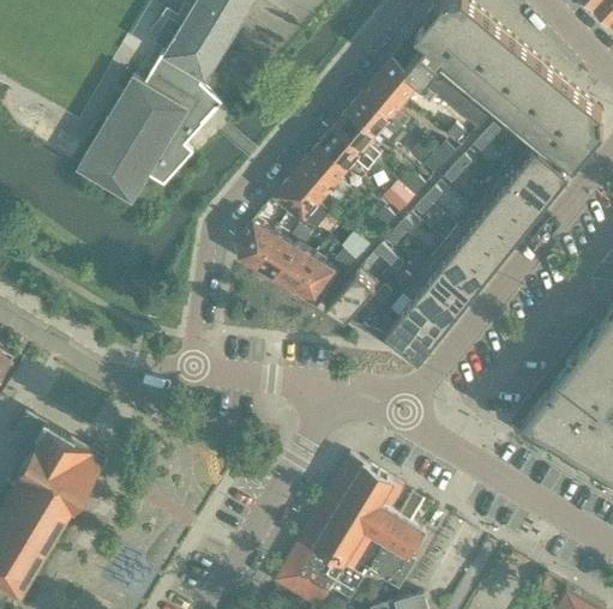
[(164,26),(155,41),(166,47),(162,53),(205,78),(252,0),(193,0),(181,22),(170,14),(174,10),(166,5),(156,22),(164,26)]
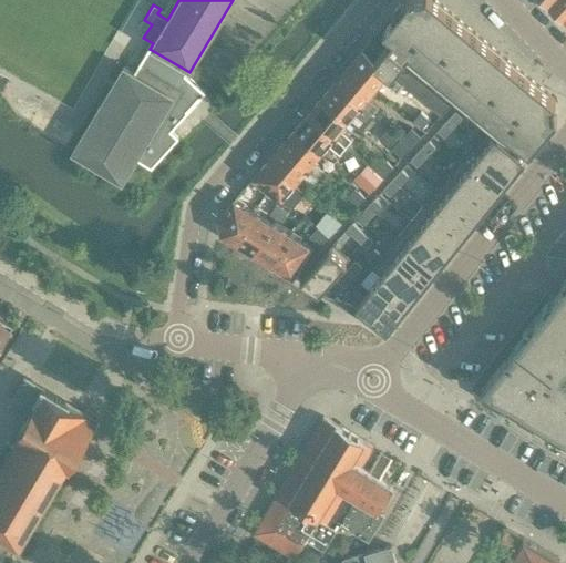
[(360,54),(389,78),(398,67),(404,59),(403,58),(407,53),(526,152),(526,153),(531,155),(552,129),(551,128),(556,121),(554,119),(553,106),(555,104),(547,99),(547,98),(433,3),(428,0),(415,0),(411,0),(410,0),(408,0),(403,6),(402,4),(391,18),(392,19),(382,32),(380,30),(379,31),(381,33),(372,44),(370,43),(360,54)]
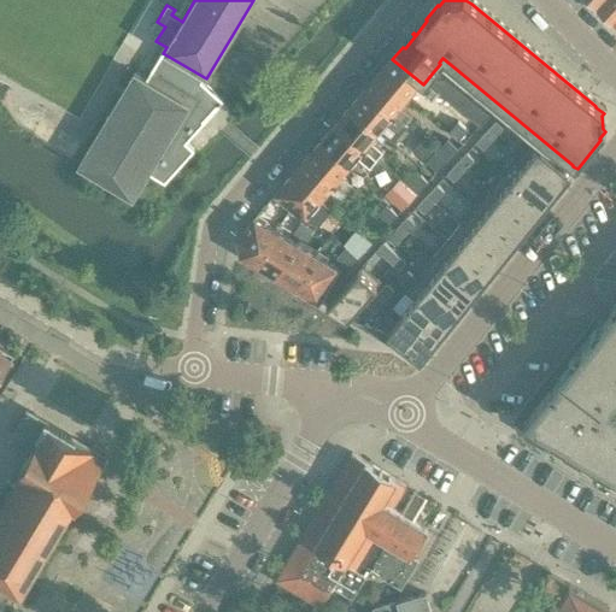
[(615,0),(588,0),(615,27),(615,0)]
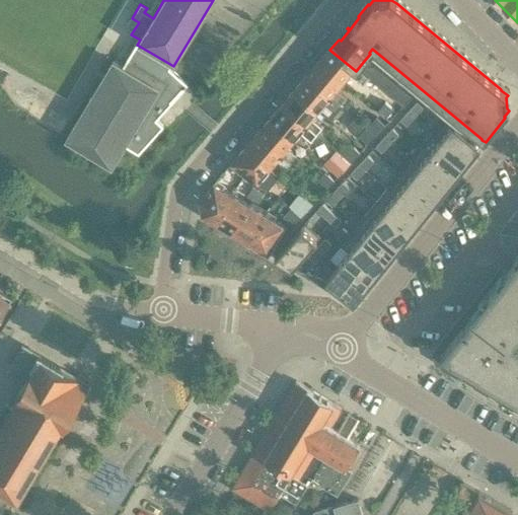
[(169,72),(173,66),(137,45),(122,70),(112,64),(65,142),(111,169),(124,148),(138,157),(163,129),(157,122),(188,87),(169,72)]
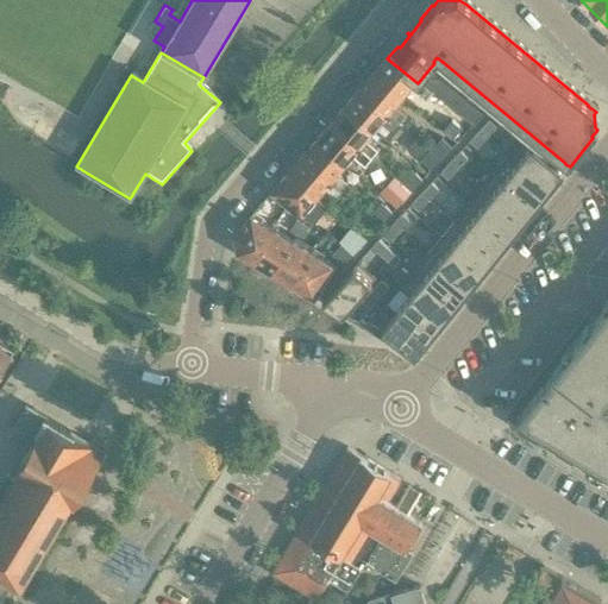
[(387,58),(373,75),(401,100),(411,89),(426,102),(432,95),(425,89),(418,83),(387,58)]
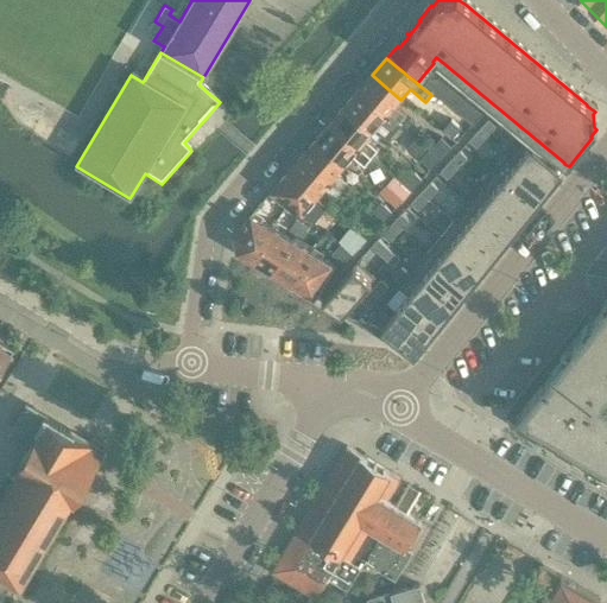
[(427,71),(417,83),(424,89),(434,77),(427,71)]
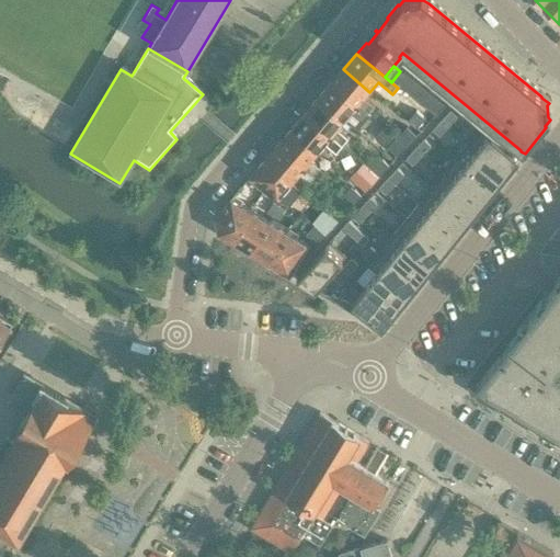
[(343,69),(330,84),(366,116),(372,110),(362,101),(369,92),(343,69)]
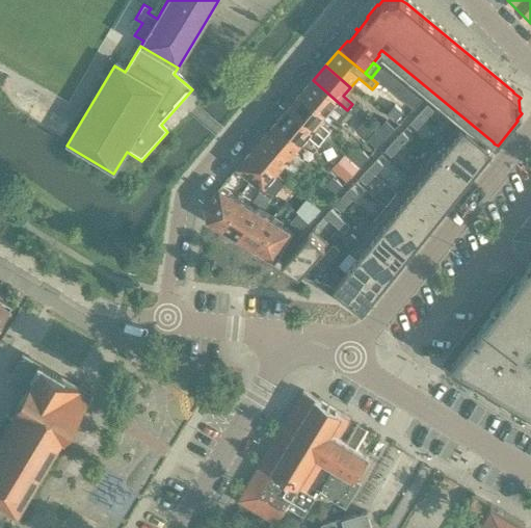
[(371,78),(377,83),(386,73),(379,68),(371,78)]
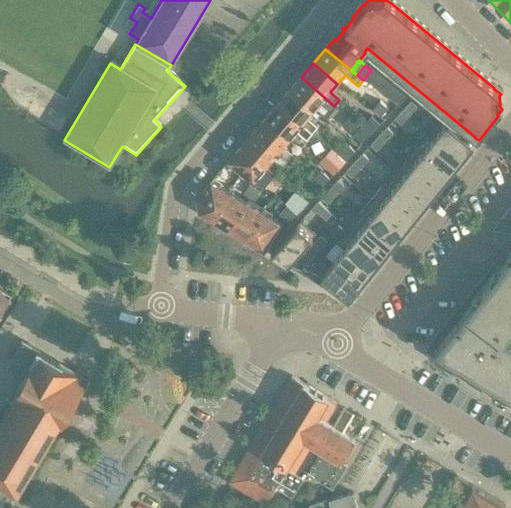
[(377,74),(371,70),(363,80),(369,84),(377,74)]
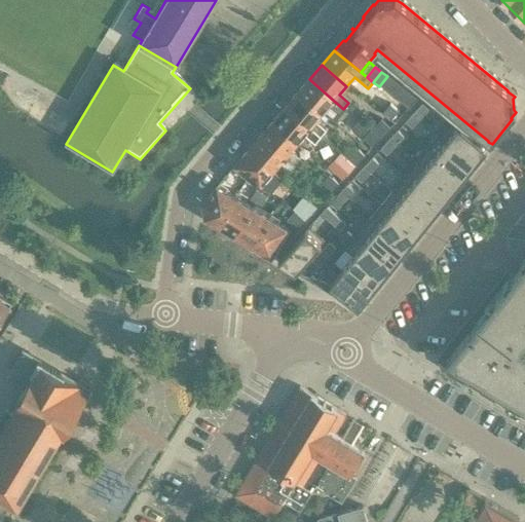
[(379,86),(384,91),(392,81),(387,76),(379,86)]
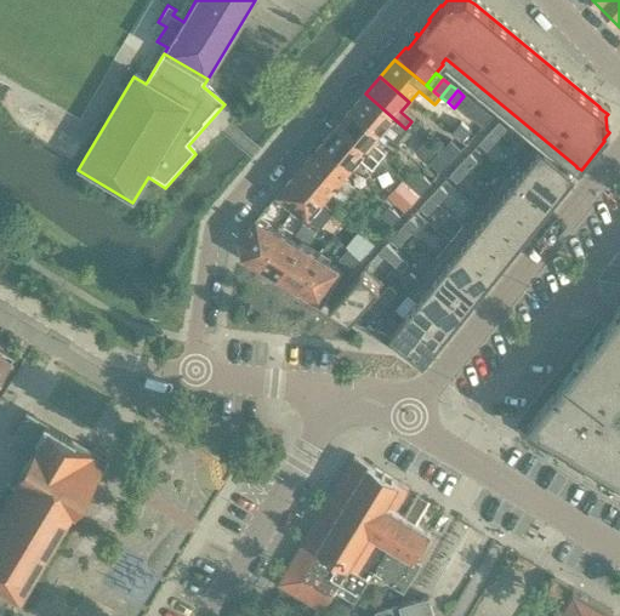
[(365,93),(350,112),(380,136),(388,126),(399,136),(405,129),(365,93)]
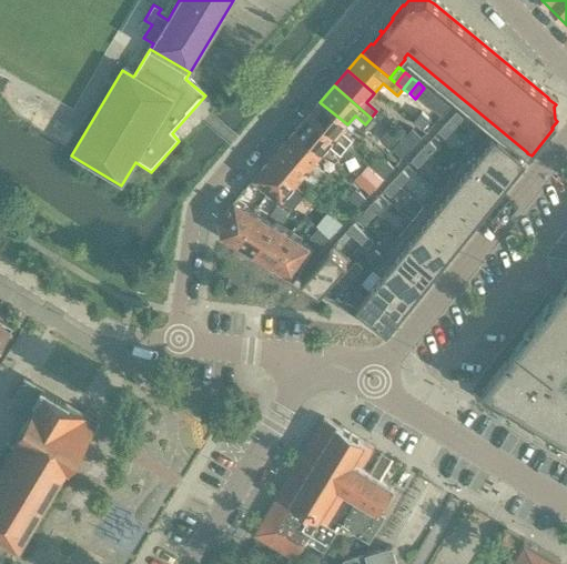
[(415,99),(422,104),(431,93),(424,88),(415,99)]
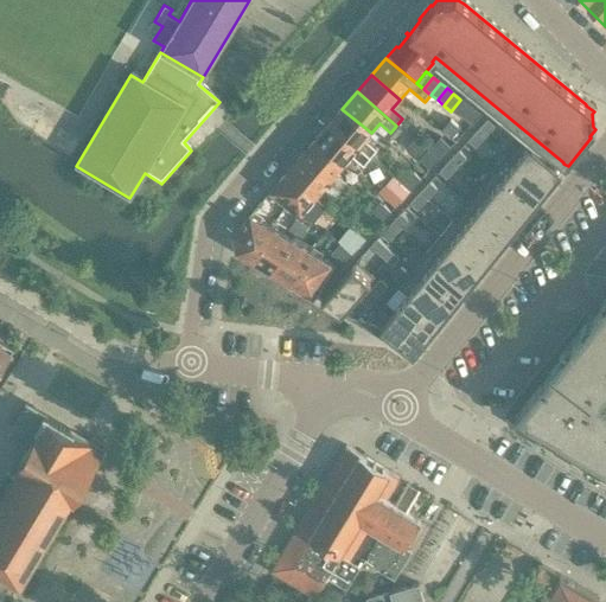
[(451,111),(458,117),(467,106),(460,100),(451,111)]
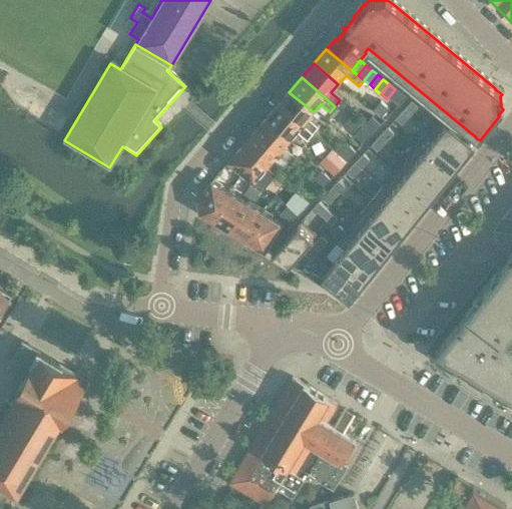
[(387,99),(392,103),(401,94),(395,89),(387,99)]
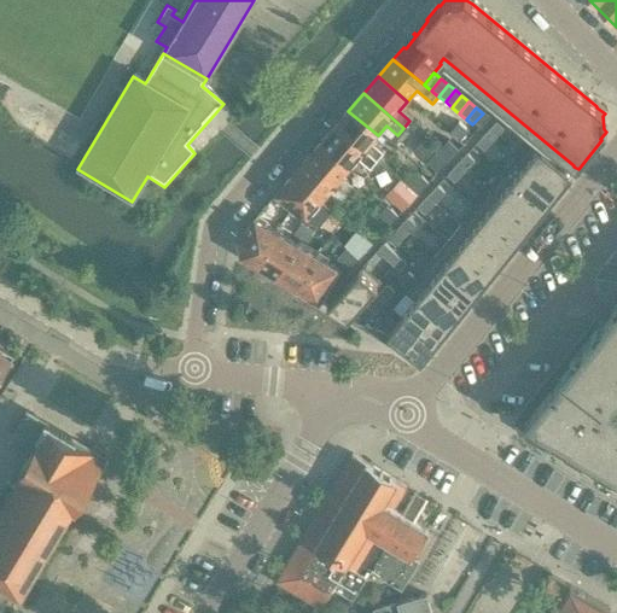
[(348,111),(333,128),(374,163),(380,156),(370,146),(378,135),(348,111)]
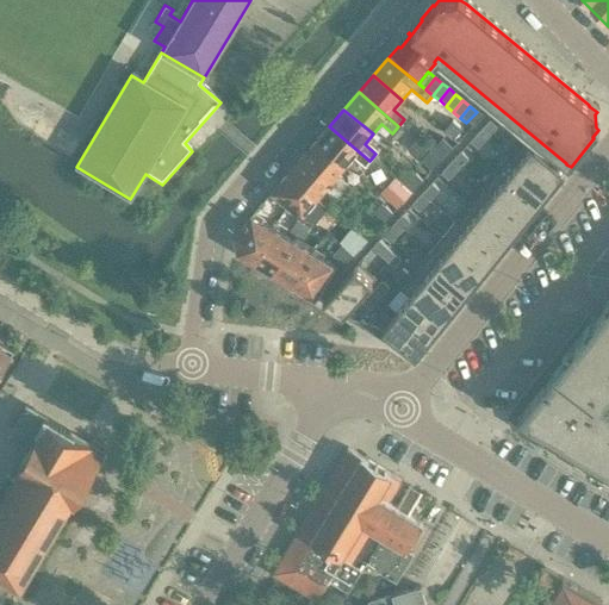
[(466,123),(474,130),(484,118),(477,112),(466,123)]
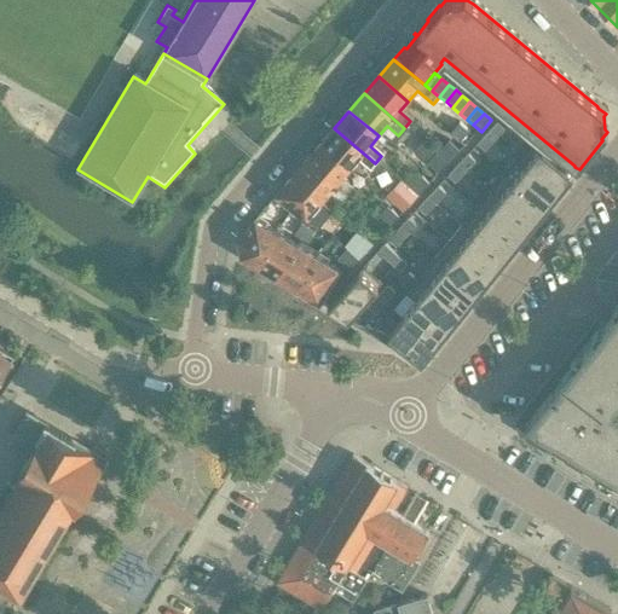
[(497,126),(486,137),(494,144),(504,133),(497,126)]
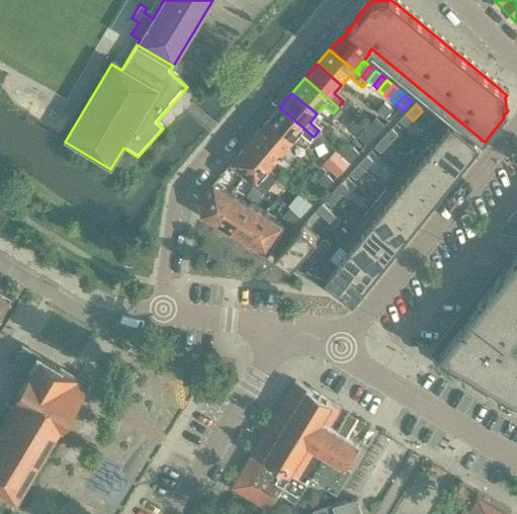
[(382,106),(375,114),(382,120),(391,113),(382,106)]
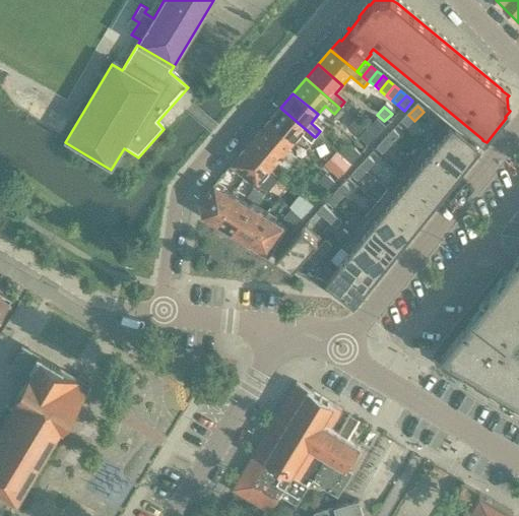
[(300,135),(310,143),(317,149),(323,143),(315,137),(280,108),(268,122),(294,143),(300,135)]
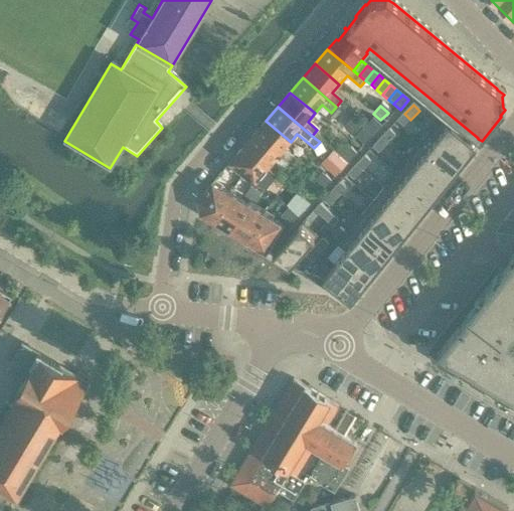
[(404,114),(396,123),(402,128),(410,120),(404,114)]
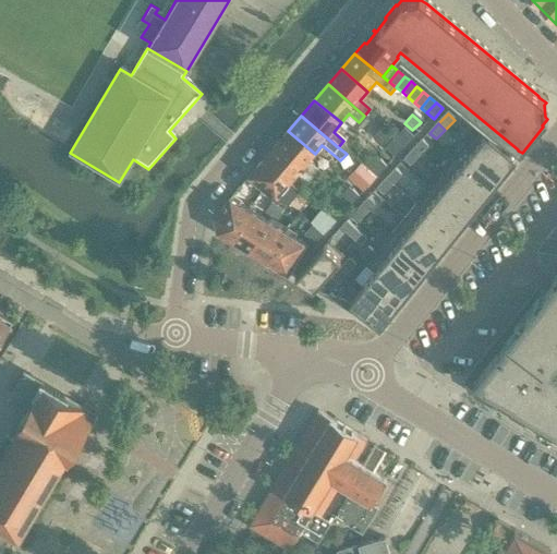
[(477,129),(464,145),(504,176),(516,160),(477,129)]
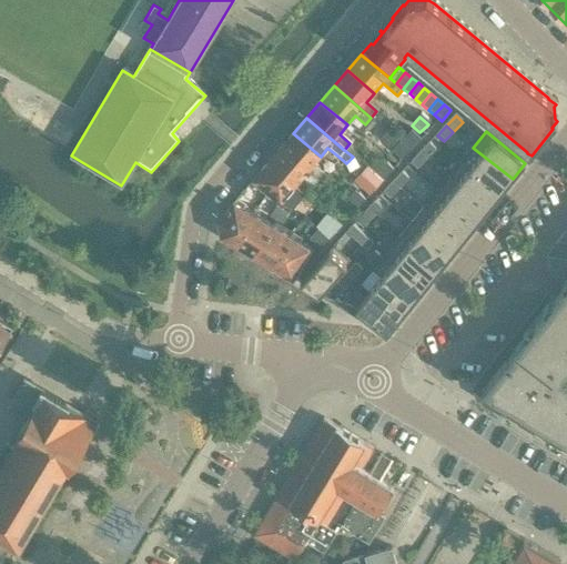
[(293,133),(280,150),(317,181),(323,174),(313,165),(321,157),(293,133)]
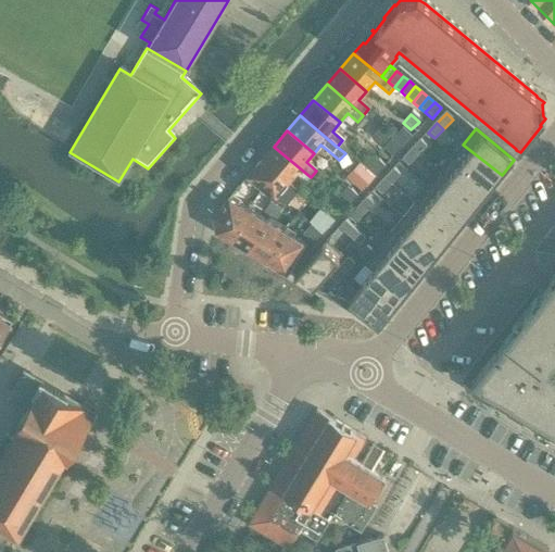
[(411,139),(401,130),(392,140),(402,150),(411,139)]
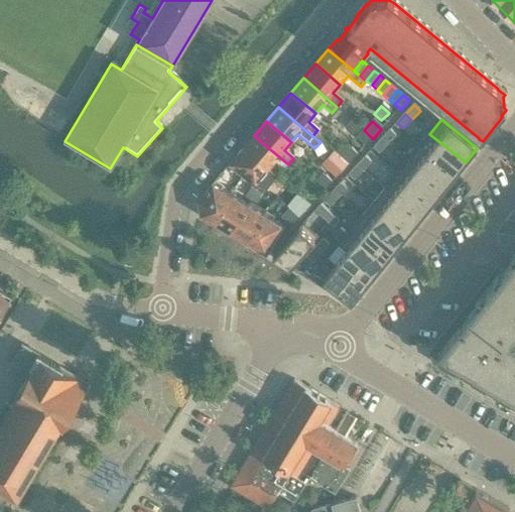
[(364,130),(355,140),(364,148),(373,139),(364,130)]
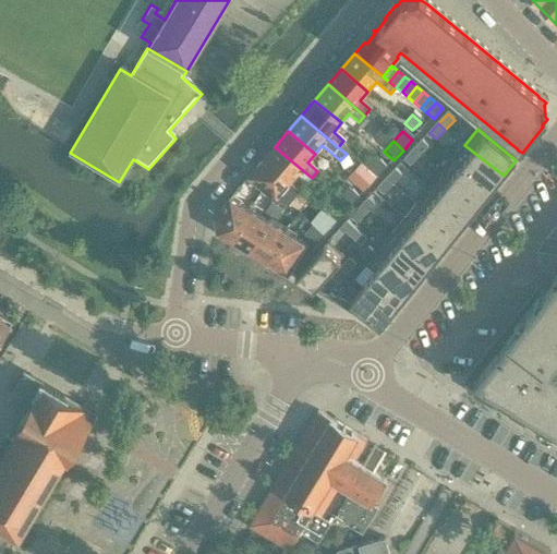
[(421,142),(412,152),(419,158),(427,148),(421,142)]
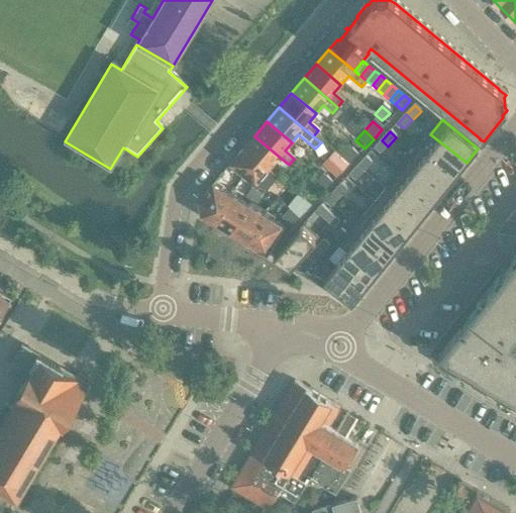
[(430,134),(419,148),(454,177),(467,163),(430,134)]
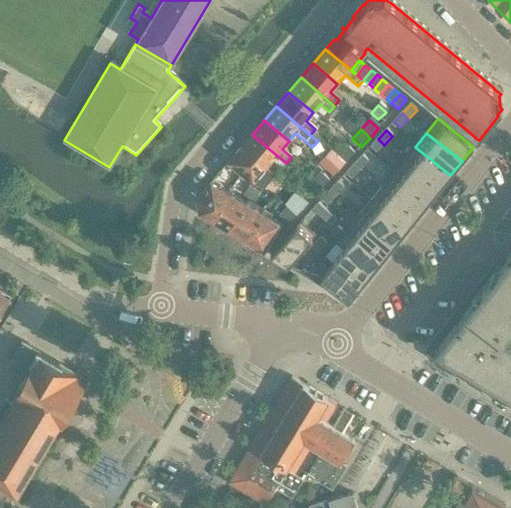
[(252,135),(240,149),(264,169),(271,161),(281,169),(286,163),(252,135)]
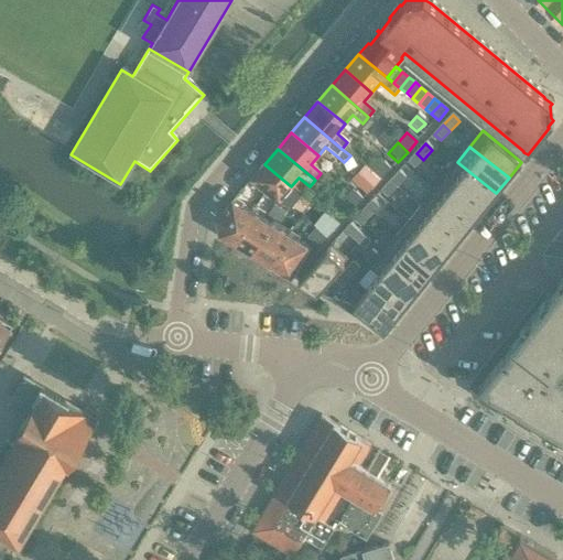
[(417,153),(407,163),(414,170),(423,160),(417,153)]
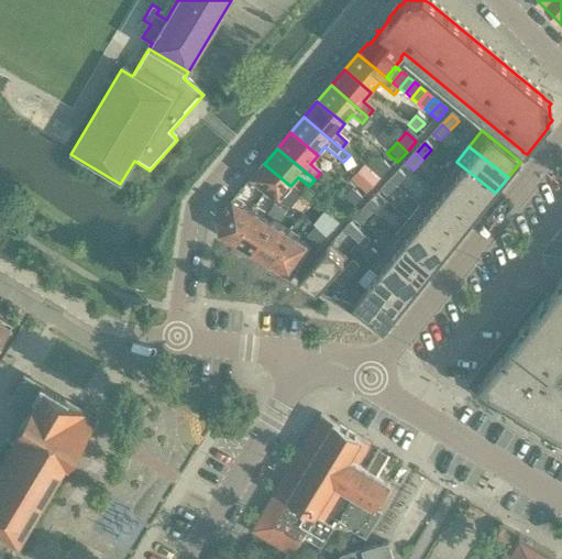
[(379,161),(371,171),(381,179),(389,170),(379,161)]
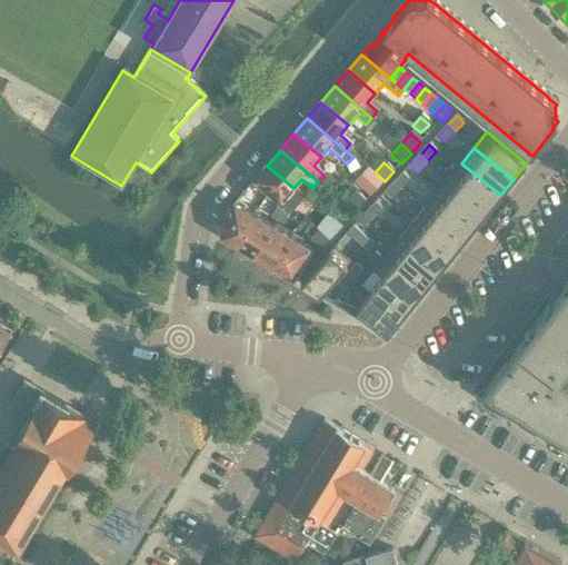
[(461,164),(449,179),(488,210),(500,195),(461,164)]
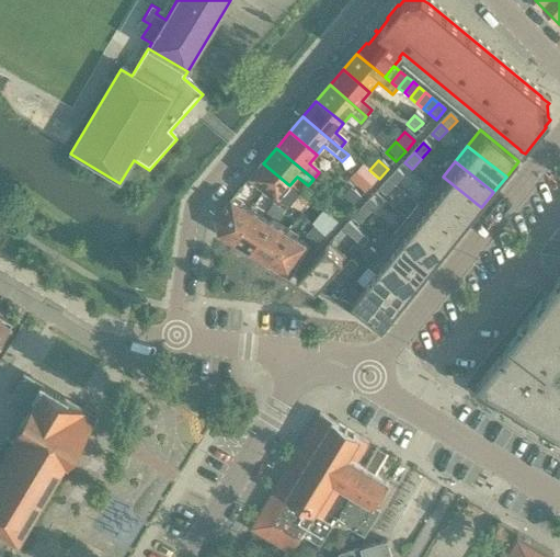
[(286,211),(293,204),(300,194),(289,185),(263,163),(250,179),(286,211)]
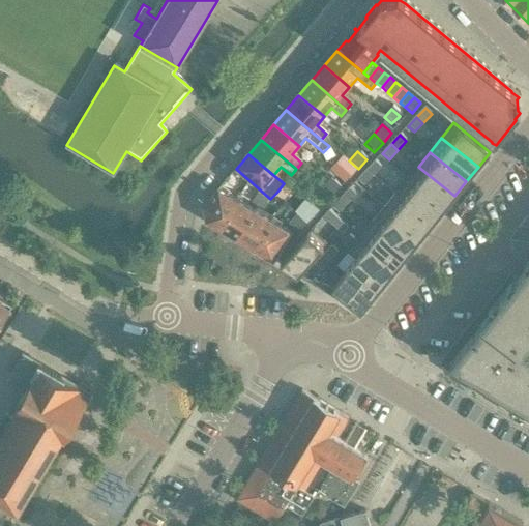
[(357,170),(342,157),(329,171),(345,184),(357,170)]
